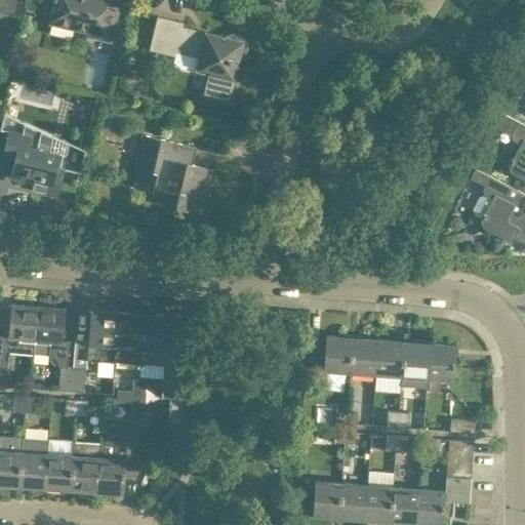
[(0,0),(0,25),(7,27),(11,11),(12,11),(15,0),(0,0)]
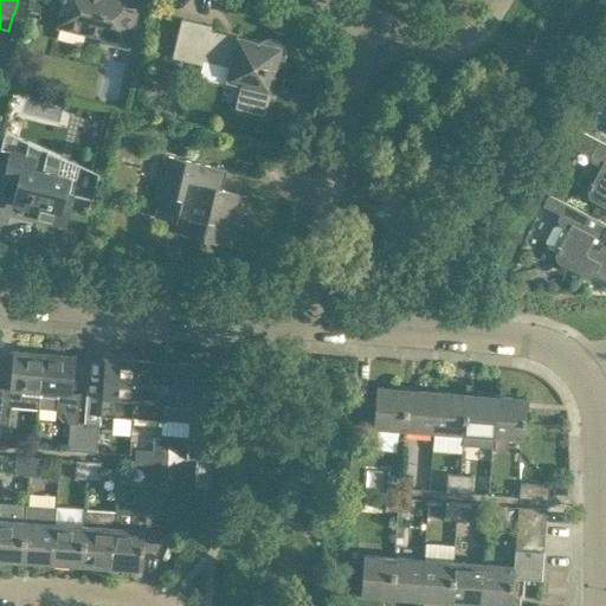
[(122,0),(59,0),(59,1),(64,1),(59,25),(111,38),(110,44),(128,49),(136,13),(120,10),(122,0)]
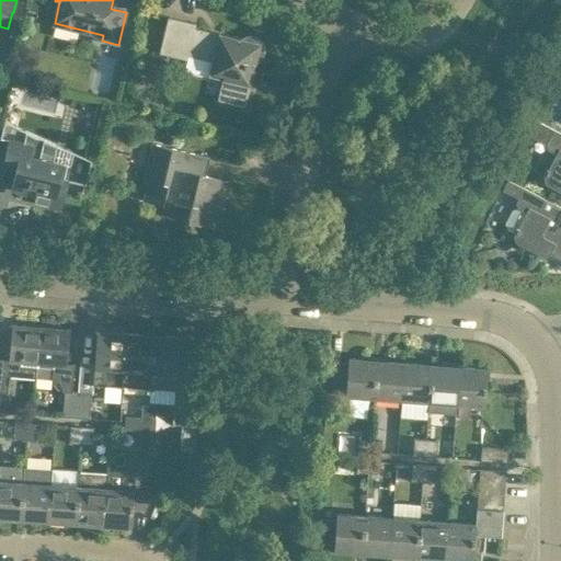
[(222,79),(217,101),(245,107),(255,65),(261,59),(264,54),(264,48),(262,43),(259,38),(253,36),(248,36),(242,37),(240,39),(218,34),(218,35),(209,33),(210,32),(195,29),(196,23),(168,16),(159,54),(187,60),(189,56),(212,61),(208,76),(222,79)]
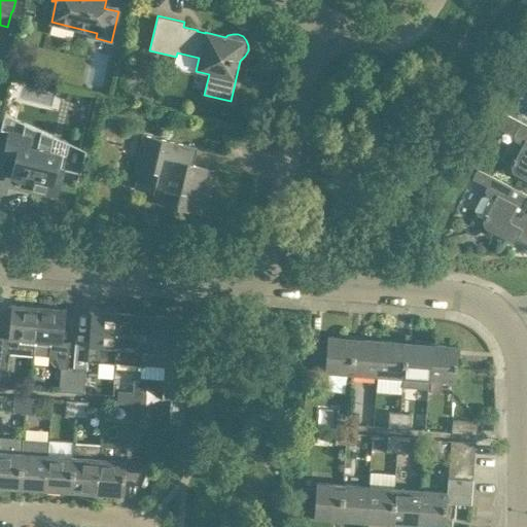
[(526,125),(523,124),(504,114),(499,124),(515,132),(513,136),(515,141),(522,145),(511,167),(513,174),(526,180),(526,125)]
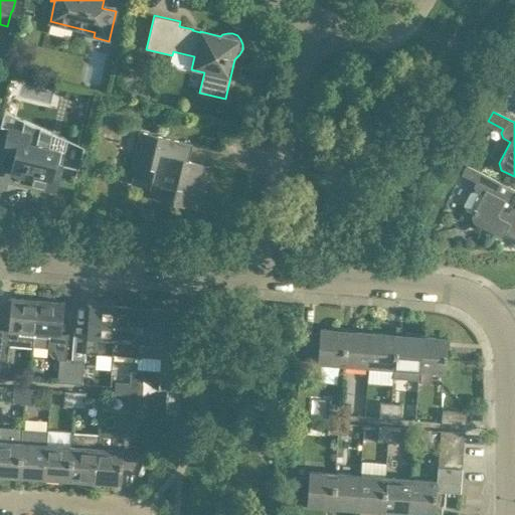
[(55,164),(58,152),(48,149),(51,134),(23,121),(23,123),(21,132),(8,129),(2,156),(14,159),(12,168),(10,175),(15,176),(23,178),(25,171),(34,173),(31,187),(55,192),(61,165),(55,164)]
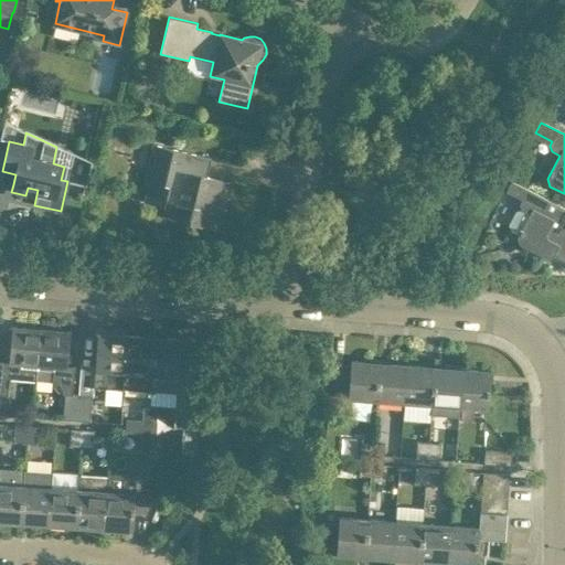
[(223,206),(227,190),(228,183),(206,178),(211,159),(153,145),(144,182),(148,183),(144,202),(163,206),(164,202),(193,209),(189,223),(217,231),(219,225),(223,222),(226,211),(223,206)]
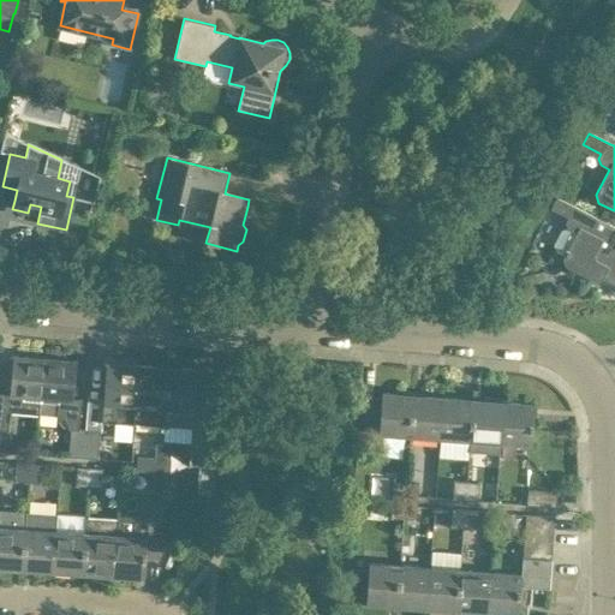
[(614,227),(577,208),(556,197),(550,209),(567,218),(565,222),(567,228),(561,231),(553,245),(555,251),(565,256),(562,260),(565,267),(599,285),(602,280),(614,285),(614,269),(614,266),(614,227)]
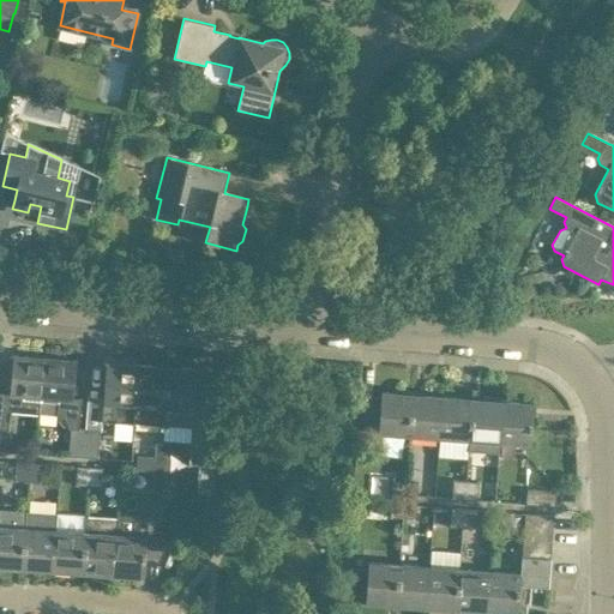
[(0,428),(4,429),(5,422),(5,411),(19,413),(38,414),(41,396),(44,357),(11,354),(10,375),(0,374),(0,428)]
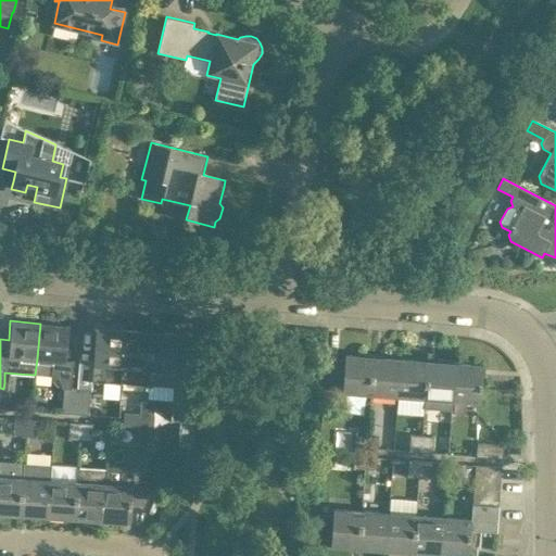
[(37,358),(35,375),(49,377),(55,377),(62,382),(62,386),(64,387),(72,387),(74,361),(65,359),(67,326),(40,324),(37,358)]
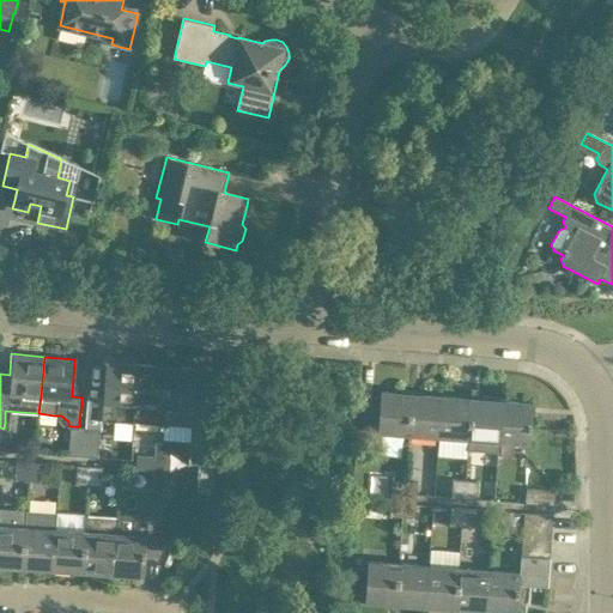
[(134,405),(137,364),(104,362),(102,396),(101,420),(133,423),(134,405)]
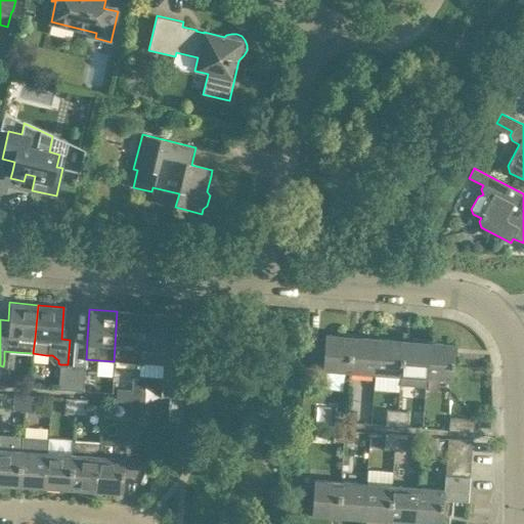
[(140,347),(142,313),(117,311),(115,346),(114,361),(139,363),(140,347)]
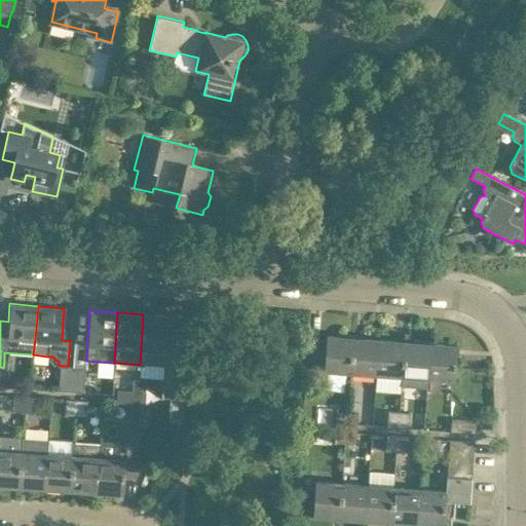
[(170,316),(143,314),(141,348),(140,365),(162,366),(160,398),(170,398),(178,399),(181,357),(182,336),(177,336),(178,332),(168,331),(170,316)]
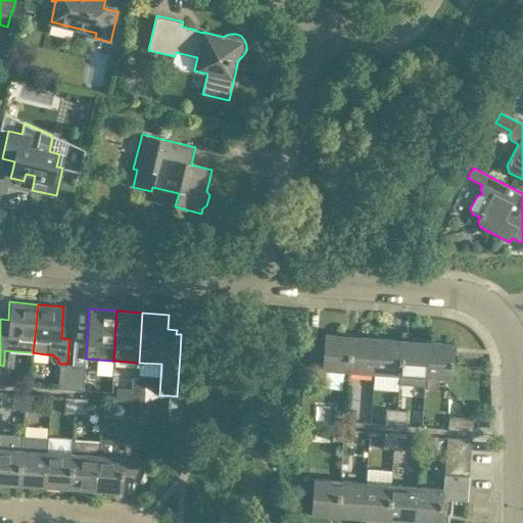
[(347,371),(349,336),(324,334),(321,369),(347,371)]
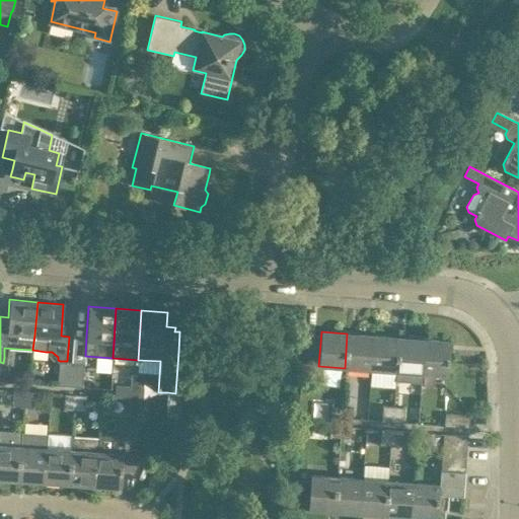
[(370,370),(373,336),(347,334),(345,368),(370,370)]
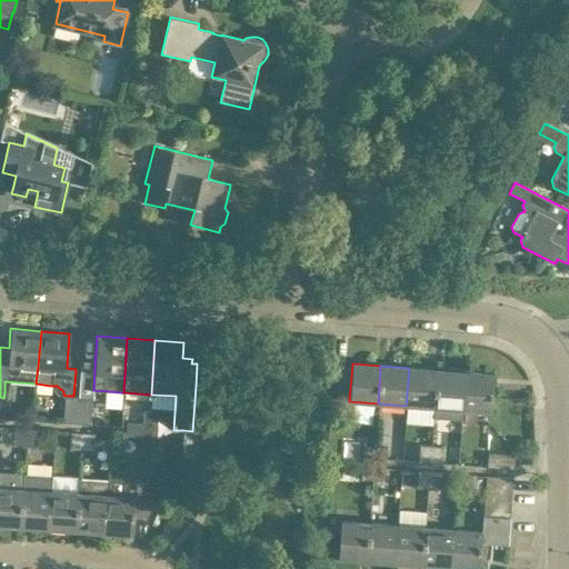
[(435,408),(437,370),(409,368),(406,406),(435,408)]
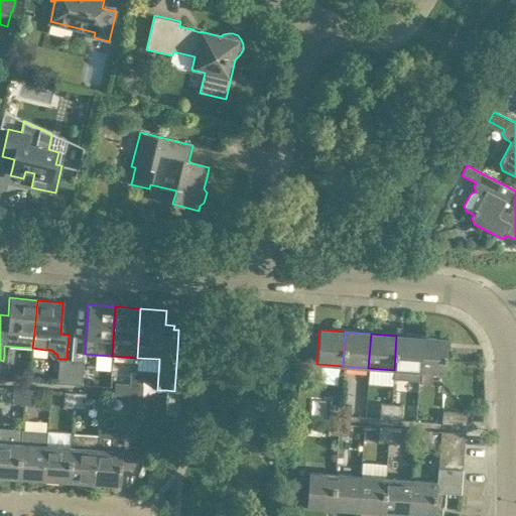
[(419,371),(421,337),(396,336),(394,370),(393,379),(418,381),(419,371)]
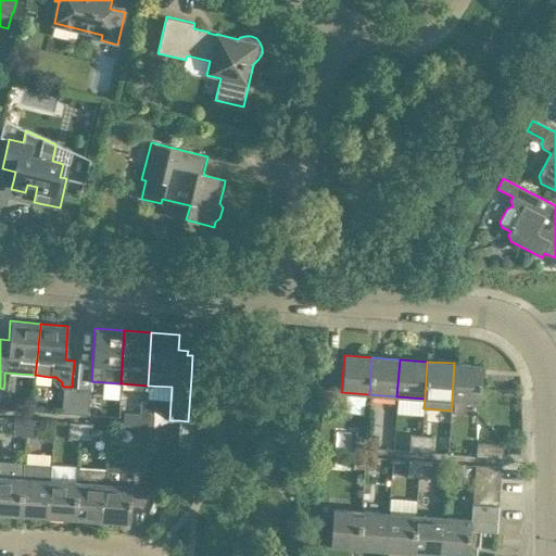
[(482,365),(454,363),(452,400),(479,402),(482,365)]
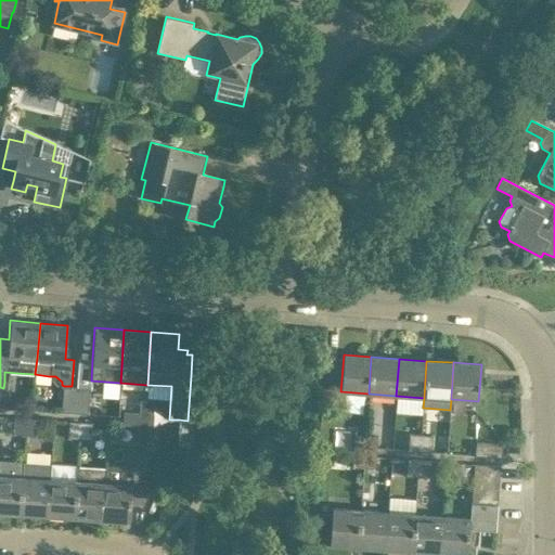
[(75,413),(77,387),(72,386),(64,386),(62,412),(75,413)]
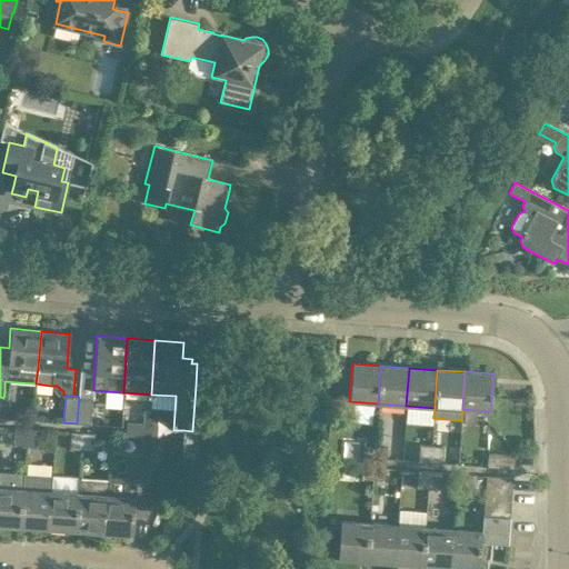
[(90,425),(92,398),(79,397),(77,423),(90,425)]
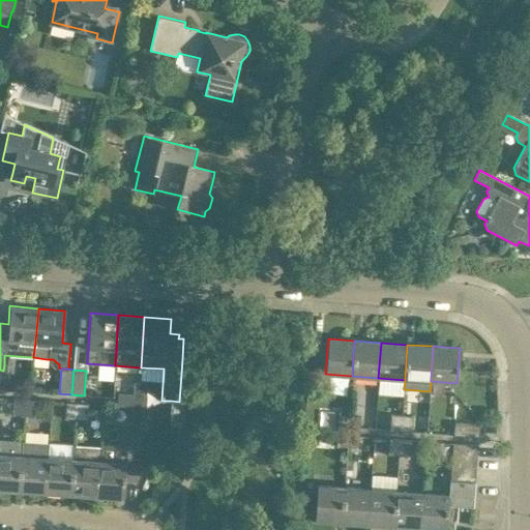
[(134,383),(133,399),(146,400),(147,384),(134,383)]
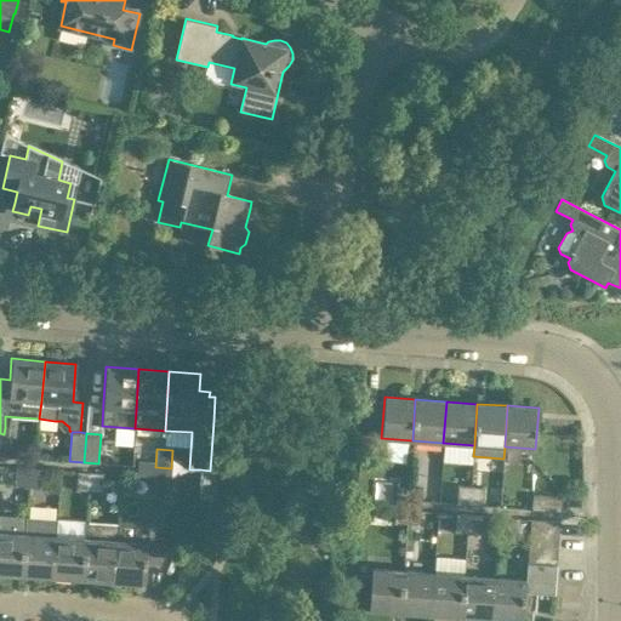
[(28,486),(29,468),(16,467),(15,485),(28,486)]
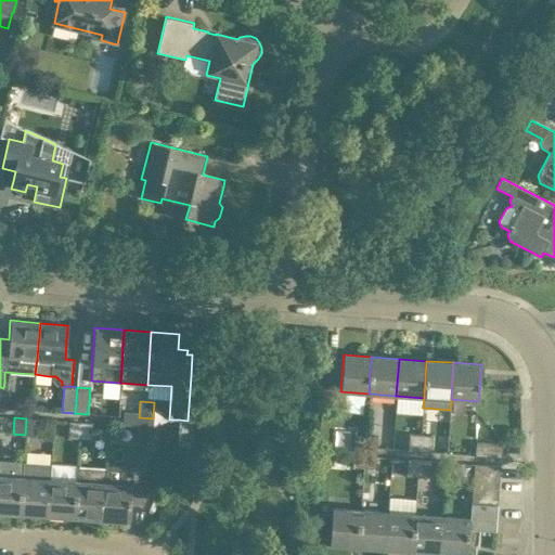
[(151,443),(153,418),(139,417),(138,442),(151,443)]
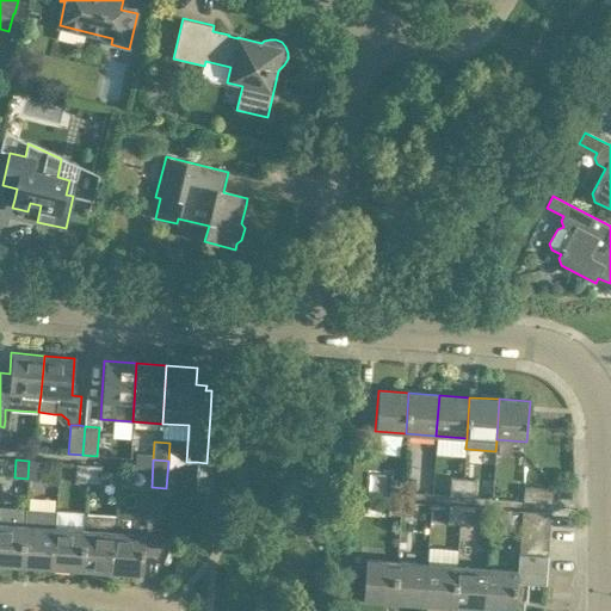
[(42,461),(29,461),(28,479),(41,480),(42,461)]
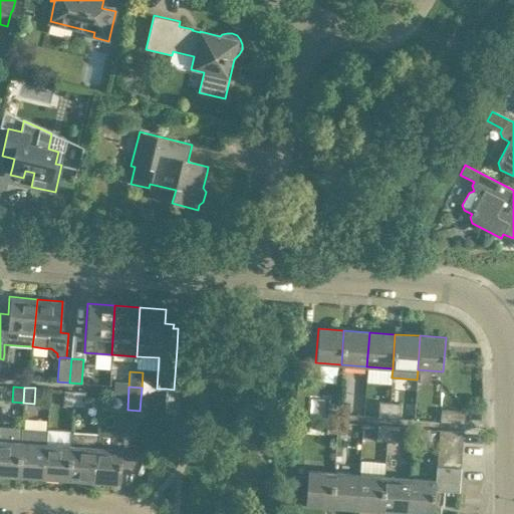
[(177,415),(179,390),(174,390),(166,389),(165,412),(165,414),(177,415)]
